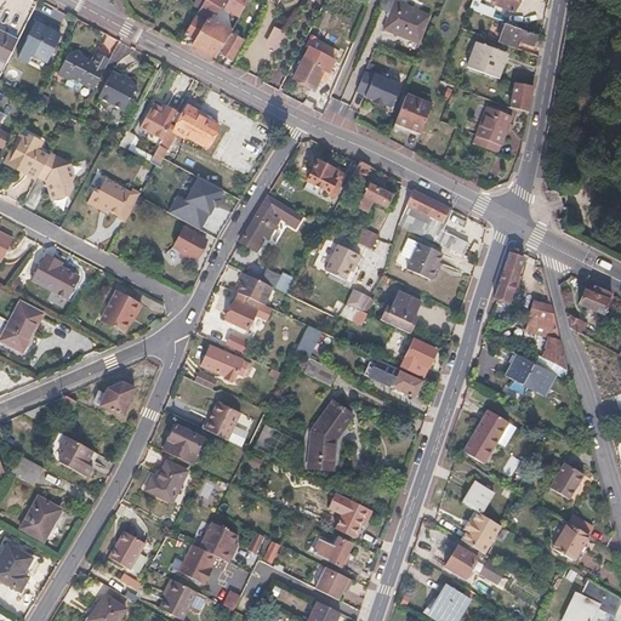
[(237,0),(231,11),(223,7),(217,18),(233,27),(241,12),(249,0),(237,0)]
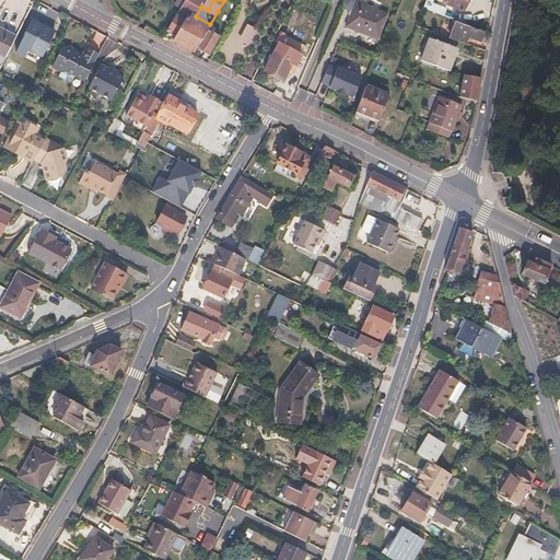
[(233,0),(232,0),(224,0),(218,11),(224,15),(233,0)]
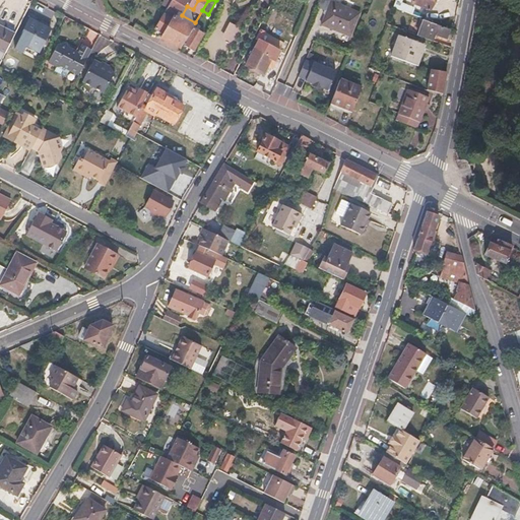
[(322,0),(319,7),(328,11),(323,24),(338,30),(348,7),(333,0),(322,0)]
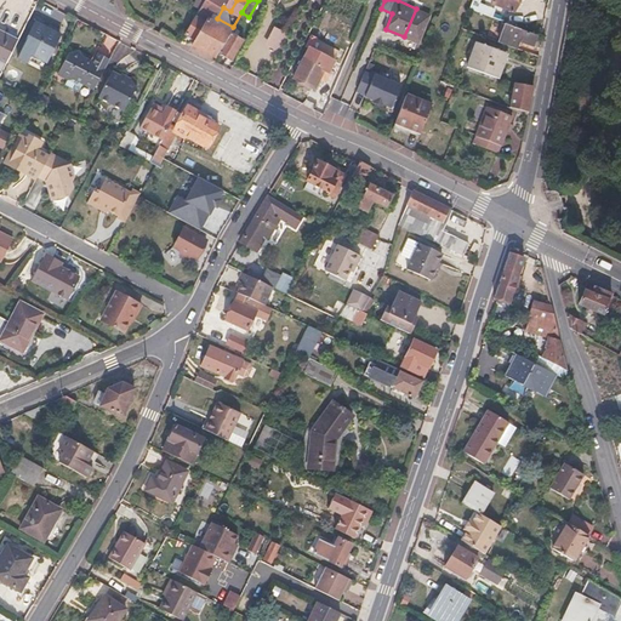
[(483,0),(474,0),(472,9),(488,15),(491,7),(482,4),(483,0)]
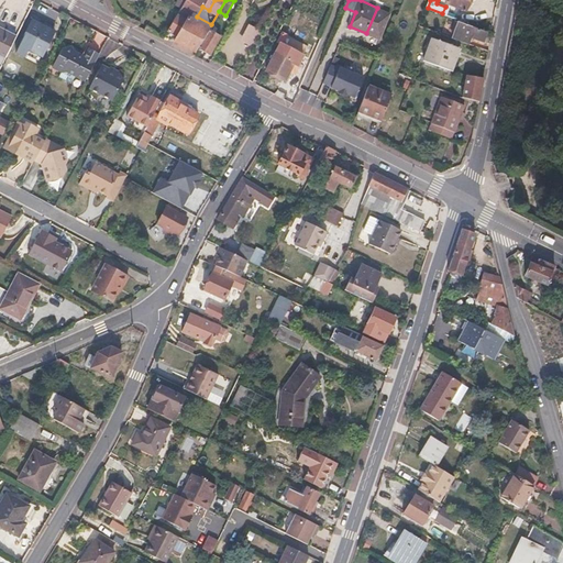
[(472,0),(449,0),(446,4),(467,12),(472,0)]
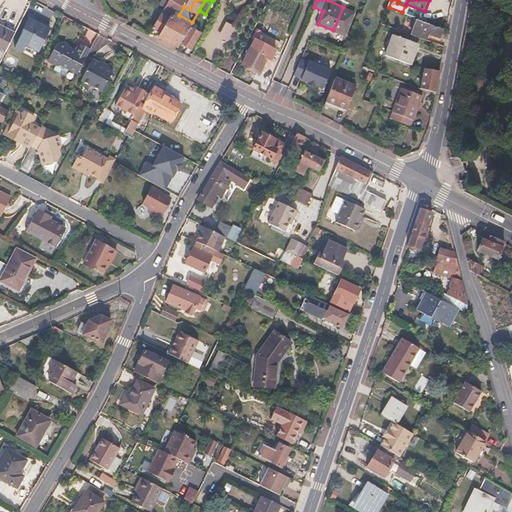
[(172,4),(167,1),(152,27),(161,32),(158,36),(177,47),(180,43),(184,35),(166,24),(170,18),(173,20),(179,10),(171,6),(172,4)]
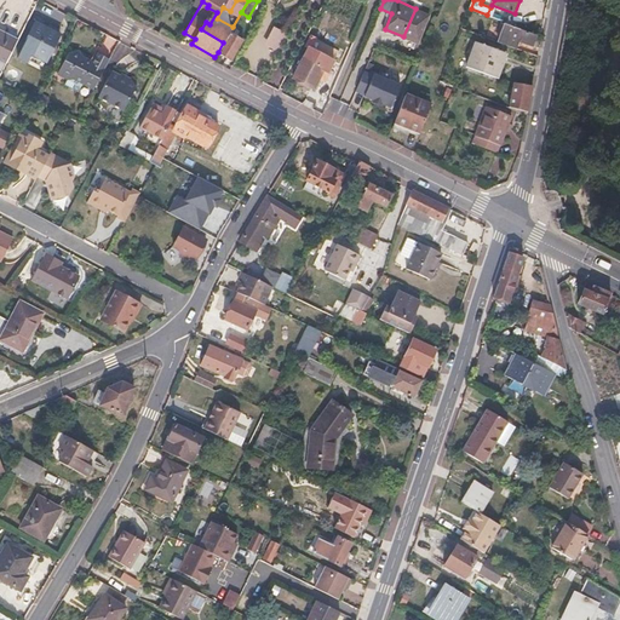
[(431,16),(415,9),(403,36),(419,44),(431,16)]
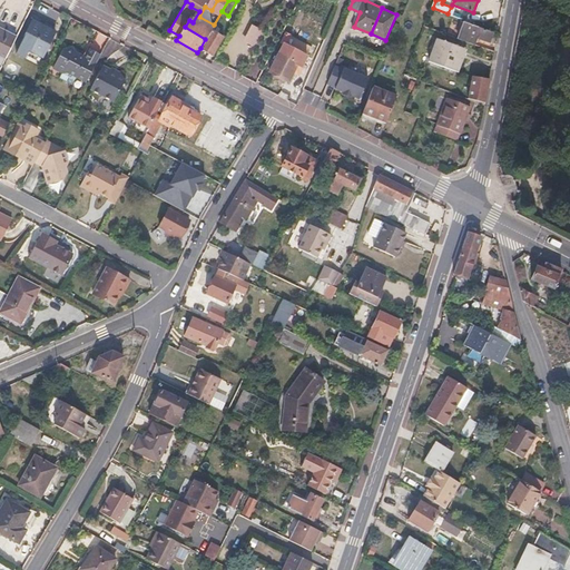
[(55,31),(32,20),(20,45),(41,56),(55,31)]
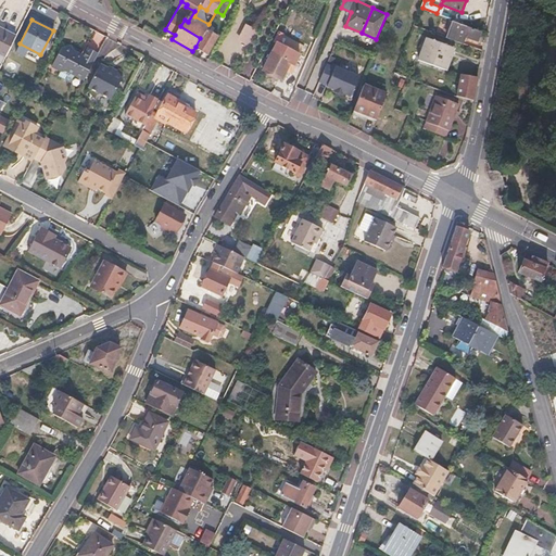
[(453,22),(452,25),(446,37),(462,43),(465,38),(477,42),(481,34),(453,22)]
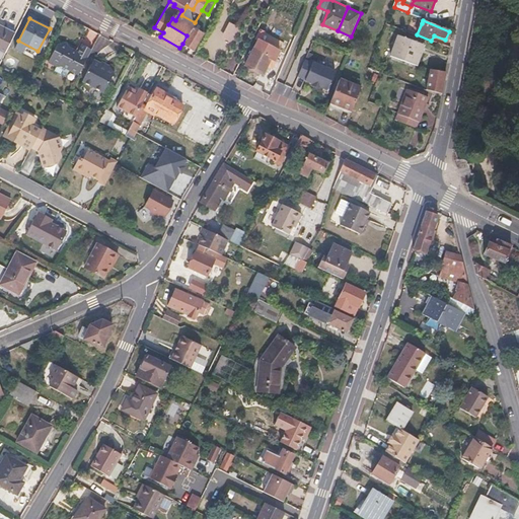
[(233,44),(240,29),(229,23),(221,38),(233,44)]
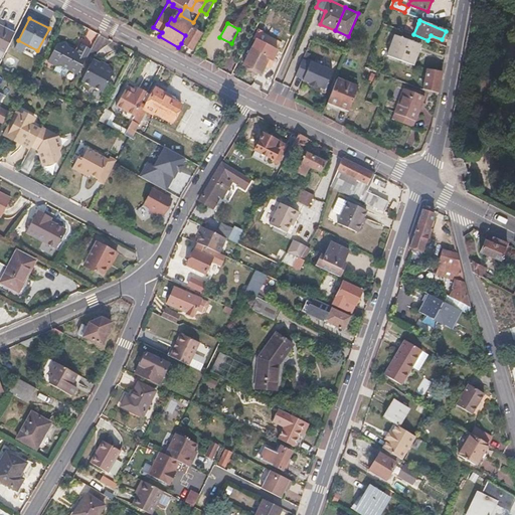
[(192,24),(185,35),(181,43),(192,49),(203,30),(192,24)]
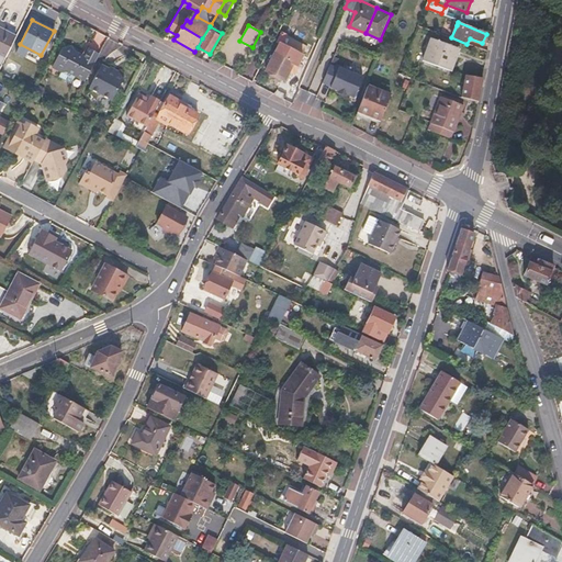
[(0,27),(0,55),(4,57),(15,36),(0,27)]
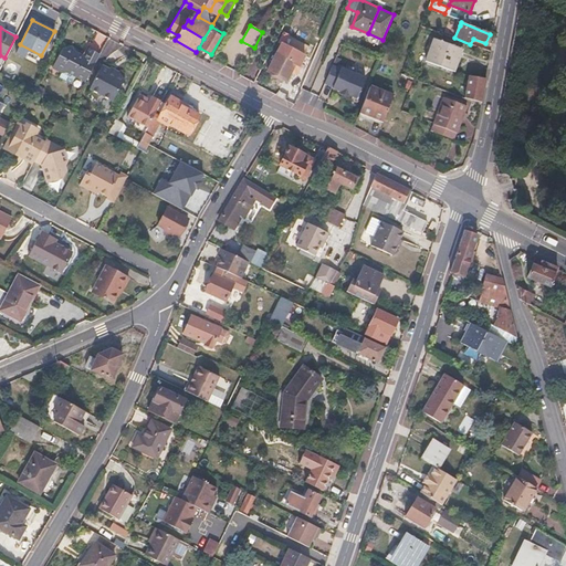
[(461,48),(436,38),(427,60),(453,70),(461,48)]
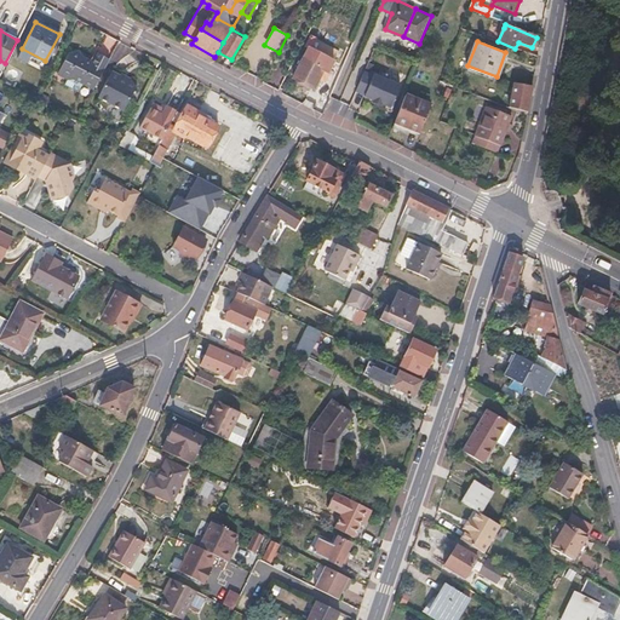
[(334,59),(308,46),(293,76),(315,87),(322,73),(327,75),(334,59)]
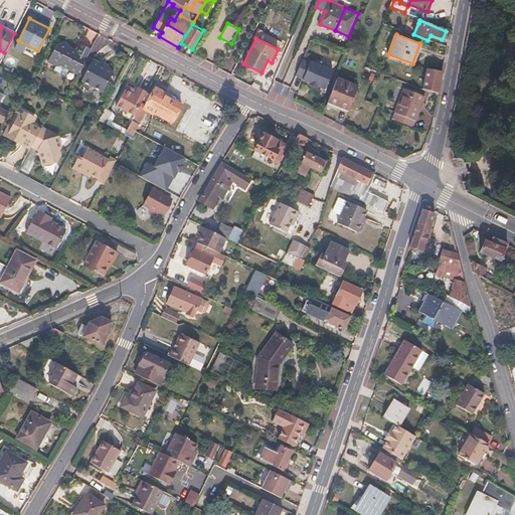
[(55,42),(54,44),(84,59),(91,48),(79,43),(75,50),(65,45),(63,39),(55,42)]
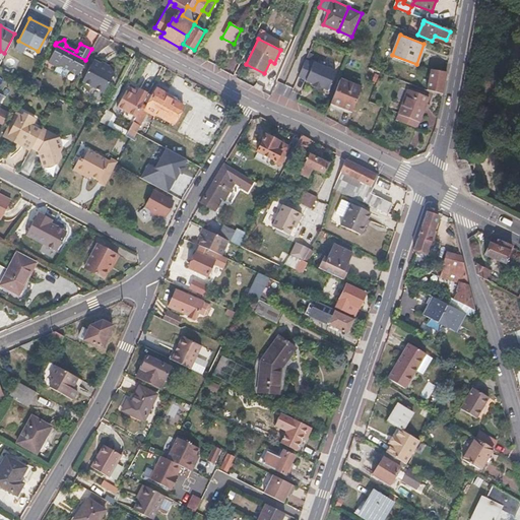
[(55,45),(47,59),(55,64),(60,65),(77,74),(85,60),(55,45)]
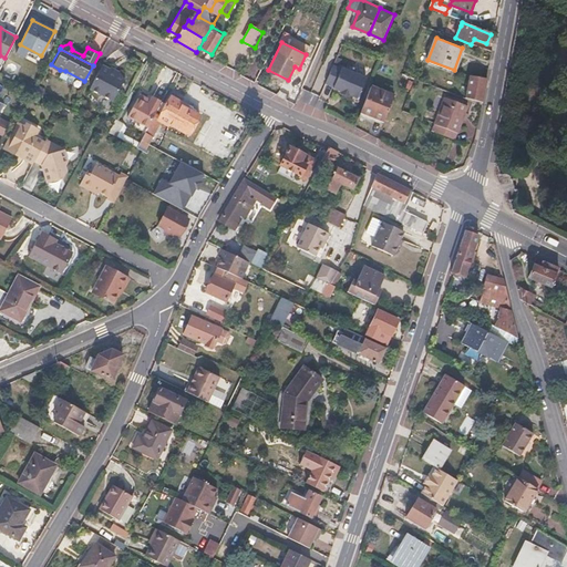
[(341,70),(332,65),(325,83),(333,86),(333,88),(341,91),(346,93),(353,73),(342,68),(341,70)]
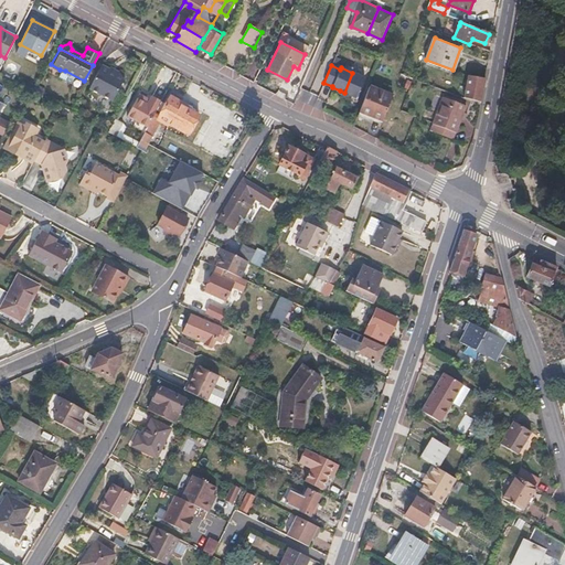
[(106,72),(98,68),(89,85),(91,89),(112,100),(120,85),(124,82),(119,73),(114,75),(108,72),(109,70),(108,68),(106,72)]
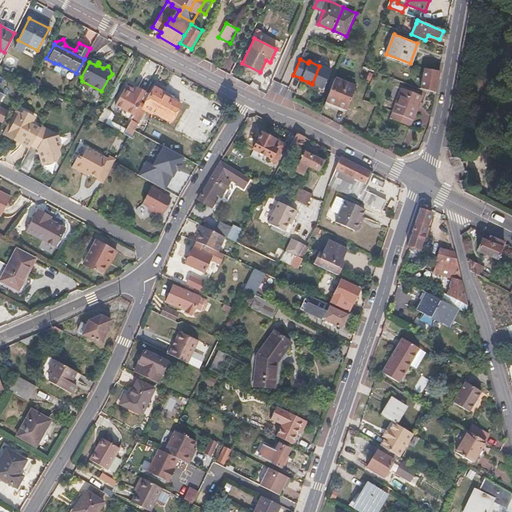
[(330,70),(319,66),(312,84),(315,85),(322,88),(330,70)]
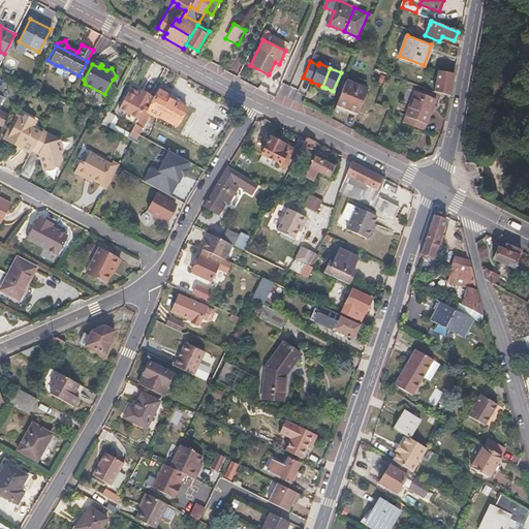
[(455,71),(438,69),(435,91),(437,92),(452,94),(455,71)]
